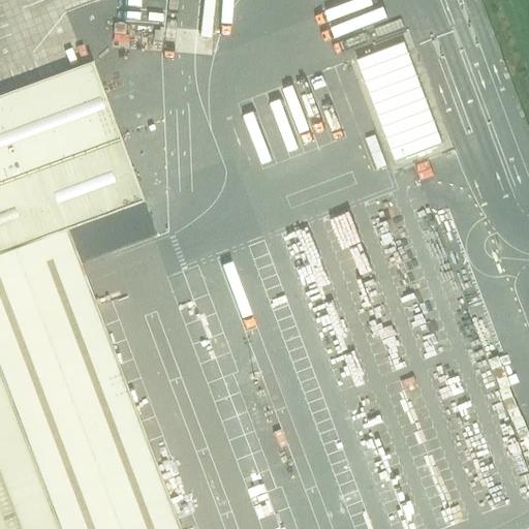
[(370,14),(320,31),(324,43),(374,28),(370,14)]
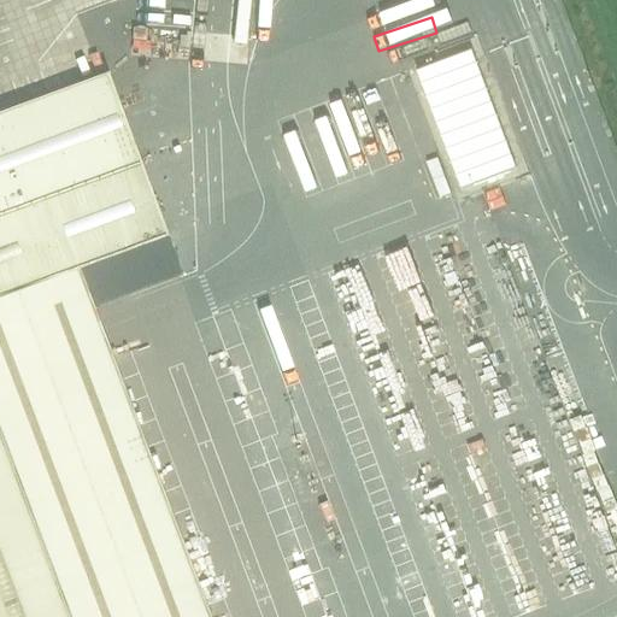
[(516,171),(470,50),(415,71),(460,192),(516,171)]
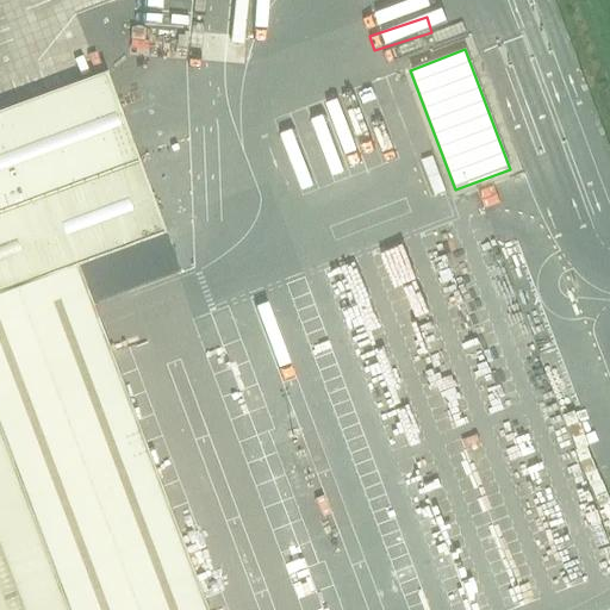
[(0,609),(205,609),(99,328),(89,305),(75,267),(163,234),(165,232),(104,72),(89,76),(0,110),(0,609)]
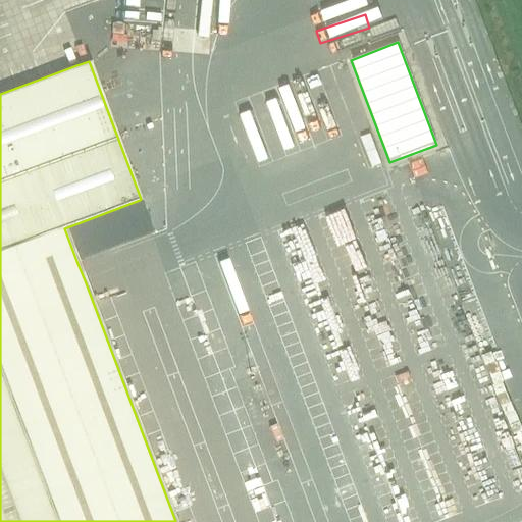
[(211,205),(221,205),(221,187),(212,187),(211,205)]
